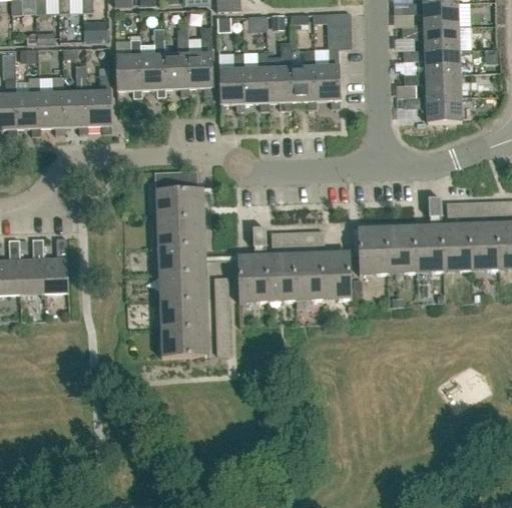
[(11,0),(11,14),(22,14),(21,0),(11,0)]
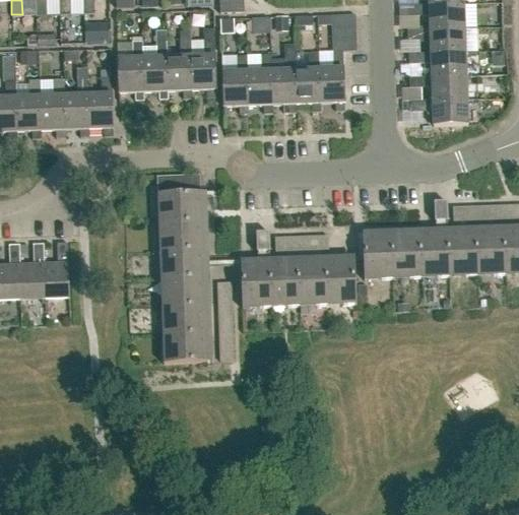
[(35,0),(36,13),(46,13),(45,0),(35,0)]
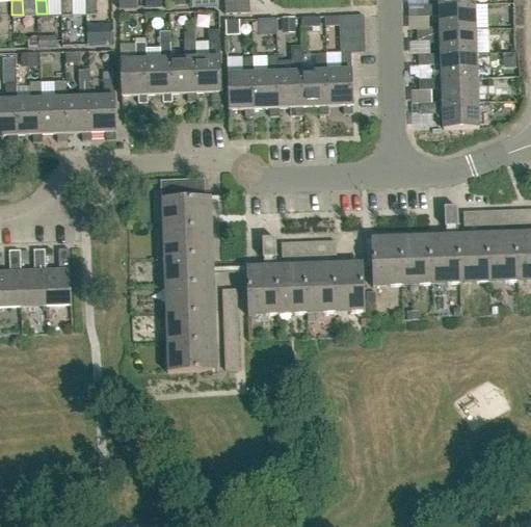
[(60,0),(60,14),(72,12),(71,0),(60,0)]
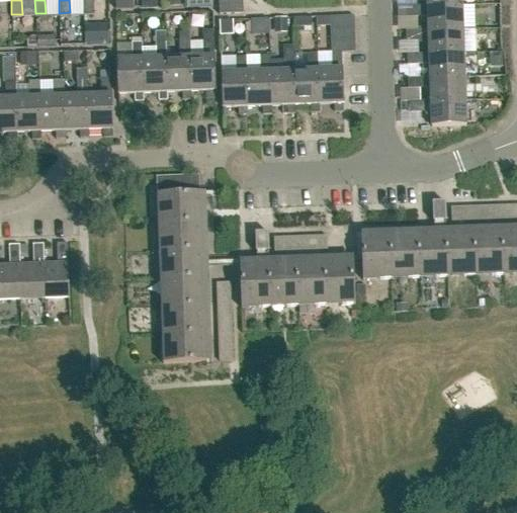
[(82,0),(83,12),(92,11),(91,0),(82,0)]
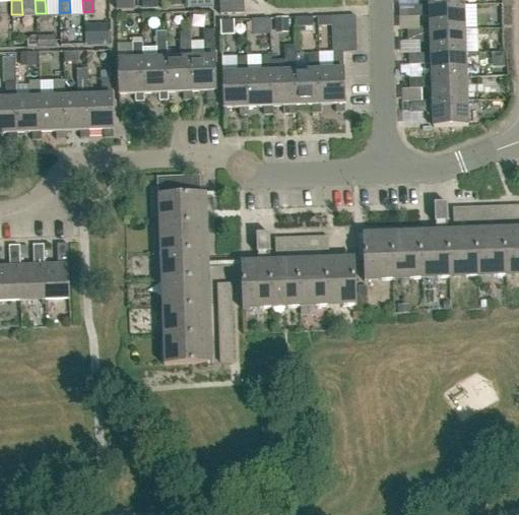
[(218,0),(219,11),(243,10),(242,0),(218,0)]
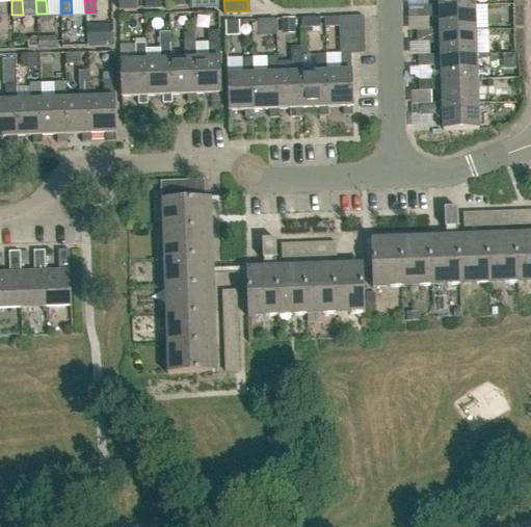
[(161,18),(181,16),(180,2),(160,3),(161,18)]
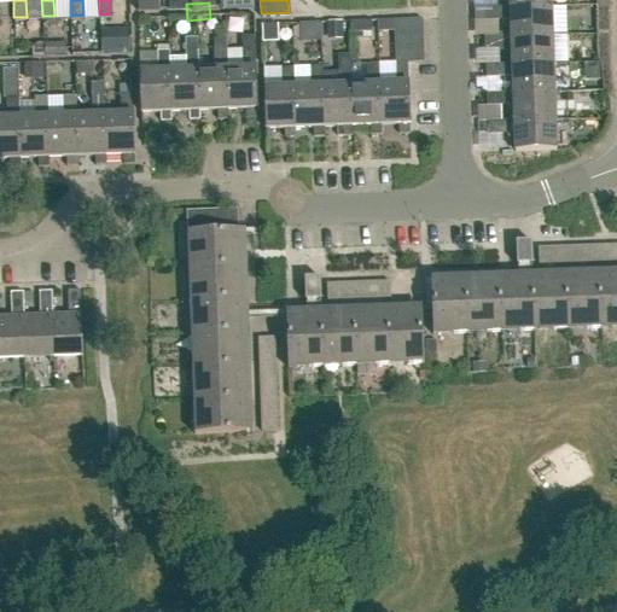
[(551,3),(510,4),(510,3),(473,4),(473,17),(510,16),(511,31),(552,30),(551,3)]
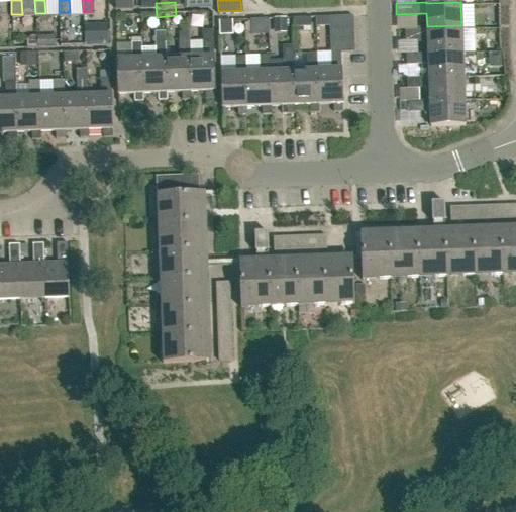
[(329,25),(353,24),(352,12),(328,13),(329,25)]
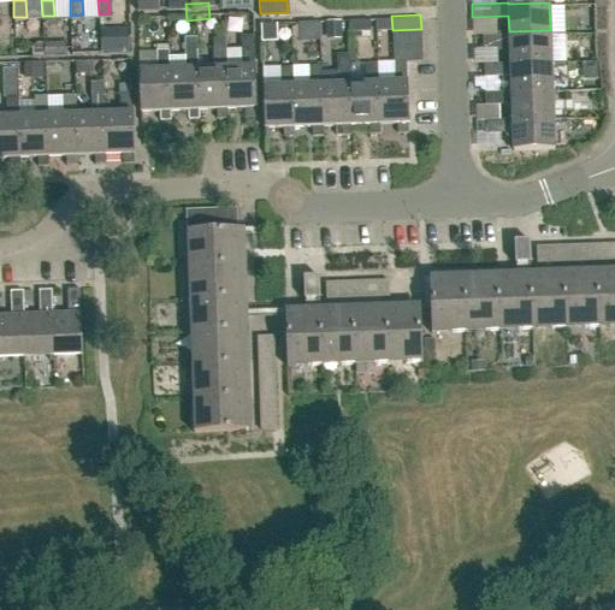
[(392,45),(421,43),(421,29),(392,30),(392,45)]
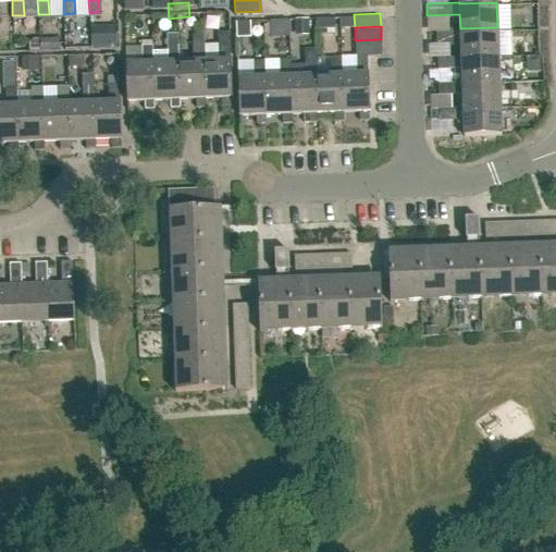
[(460,54),(498,53),(497,27),(460,28),(436,28),(436,40),(460,39),(460,54)]
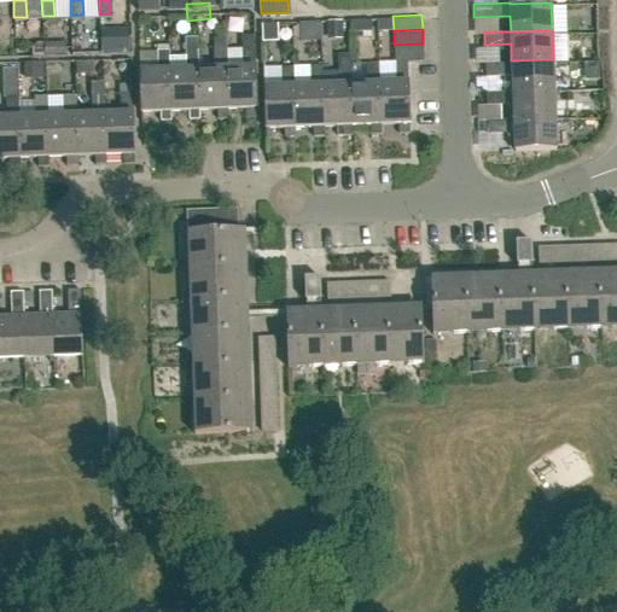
[(227,105),(245,105),(246,115),(257,114),(257,104),(256,63),(255,63),(255,44),(254,31),(242,31),(243,50),(226,50),(227,64),(226,64),(227,105)]
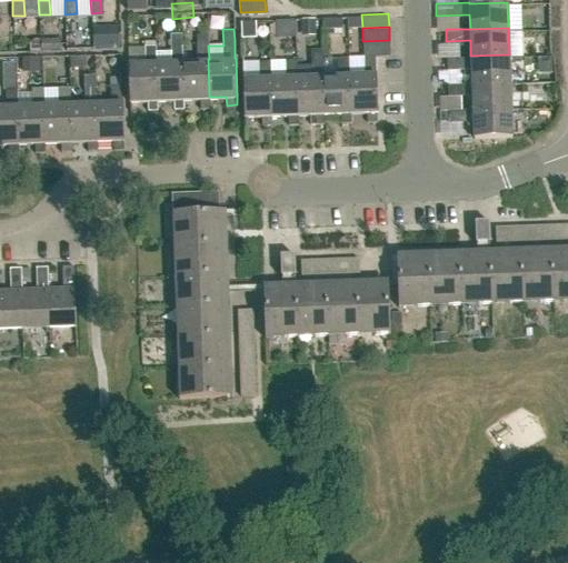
[(157,99),(158,99),(173,98),(173,107),(183,107),(183,98),(182,98),(181,59),(182,59),(181,42),(180,42),(180,31),(179,30),(170,31),(170,42),(171,60),(155,60),(157,99)]
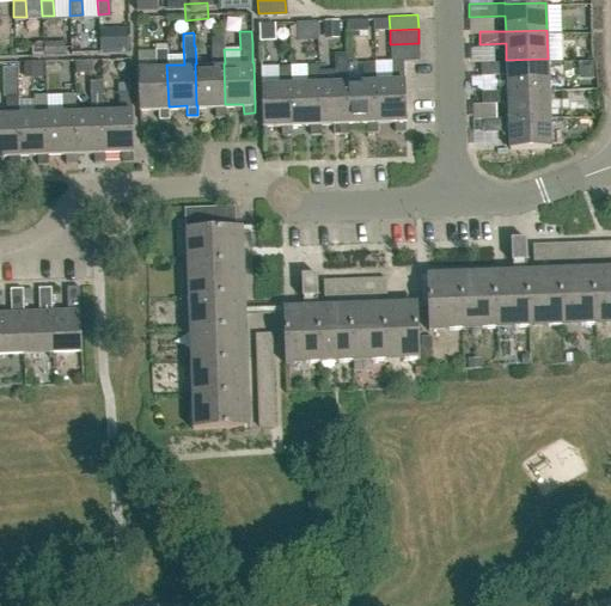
[(43,38),(43,50),(63,49),(63,37),(43,38)]
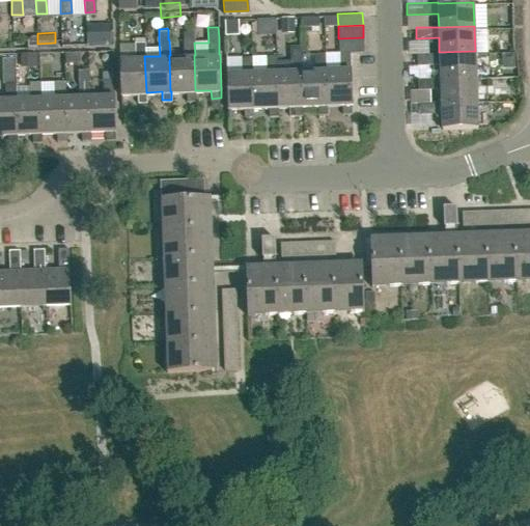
[(26,44),(37,44),(37,33),(30,33),(26,38),(26,44)]
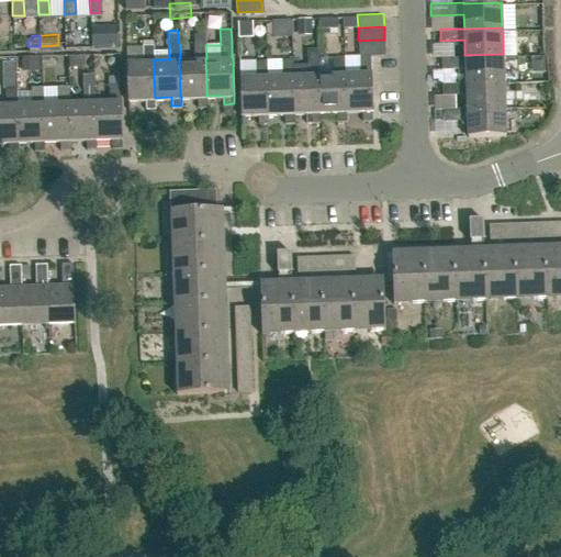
[(384,40),(358,41),(359,53),(379,52),(385,52),(384,40)]
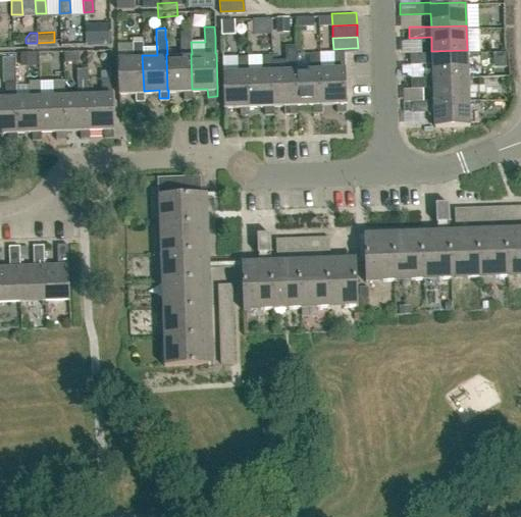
[(192,54),(191,42),(191,38),(180,38),(180,54),(167,54),(166,54),(167,90),(168,90),(184,89),(184,98),(193,97),(192,89),(191,54),(192,54)]
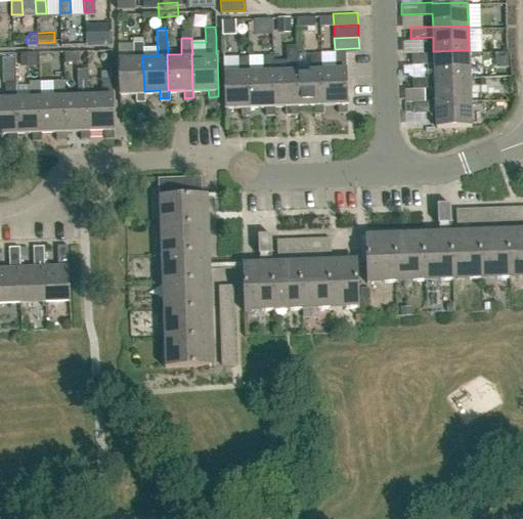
[(143,55),(143,44),(143,40),(132,40),(132,56),(118,56),(119,92),(135,91),(135,99),(145,99),(145,91),(144,91),(142,55),(143,55)]
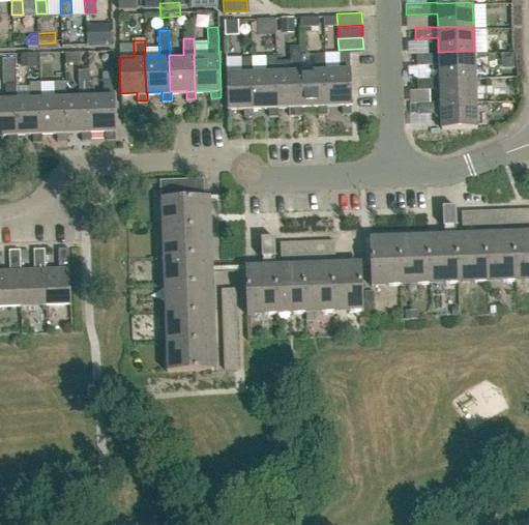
[(289,42),(290,69),(276,69),(275,69),(276,105),(277,105),(292,105),(292,113),(302,112),(301,105),(301,104),(300,68),(301,68),(300,42),(289,42)]
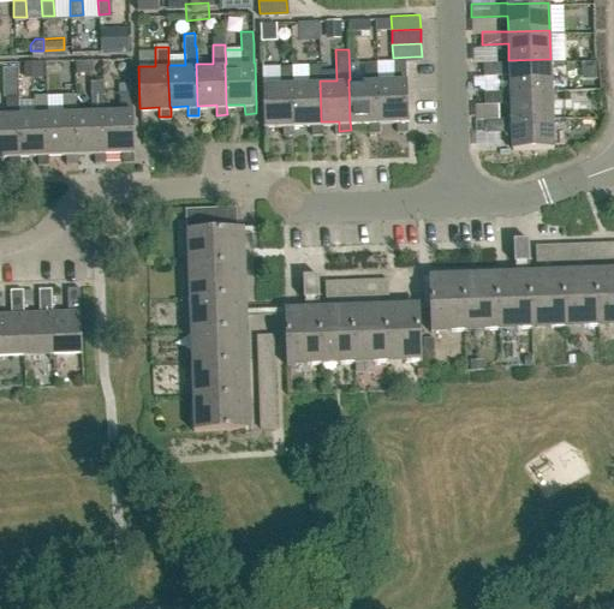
[(89,69),(89,57),(73,57),(75,69),(89,69)]
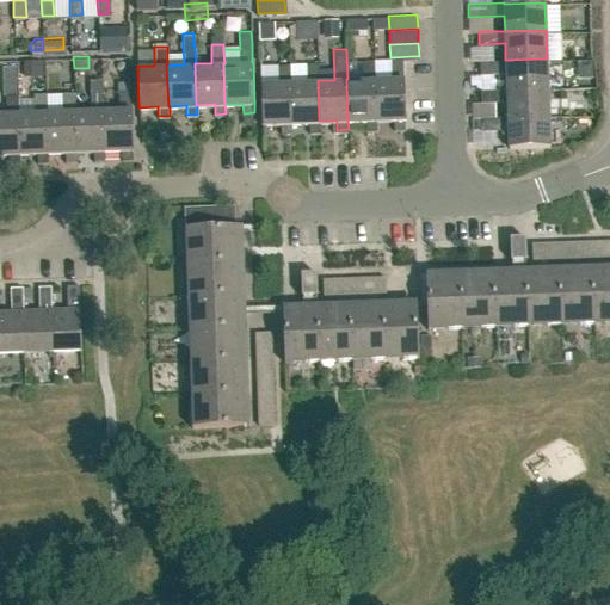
[(375,119),(376,119),(393,118),(394,128),(405,128),(405,118),(404,78),(402,78),(402,57),(390,59),(390,78),(375,78),(374,79),(375,119)]
